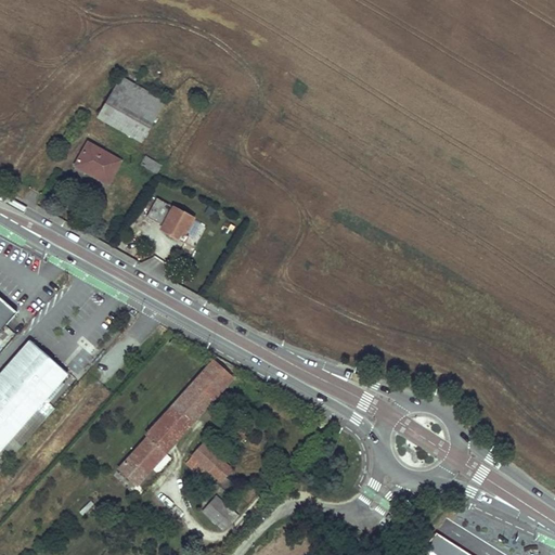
[(164,102),(121,77),(98,117),(127,133),(141,107),(156,116),(164,102)]
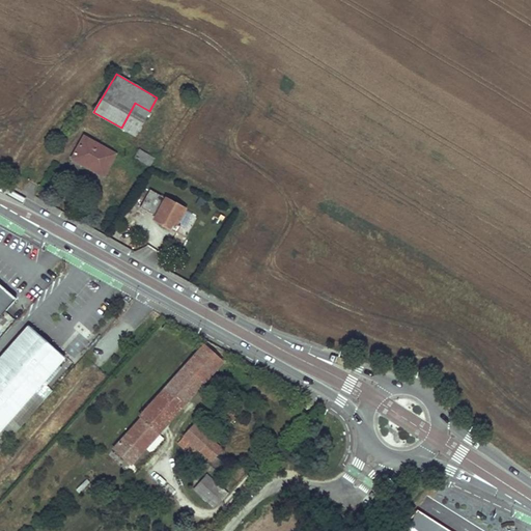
[(149,111),(135,103),(121,128),(135,136),(149,111)]
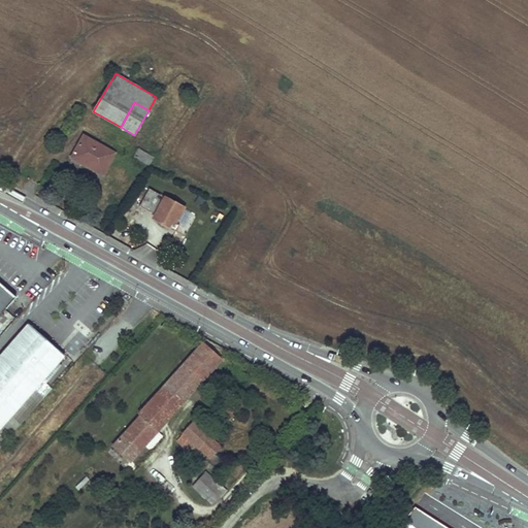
[(114,154),(84,137),(73,155),(88,162),(86,166),(102,175),(114,154)]
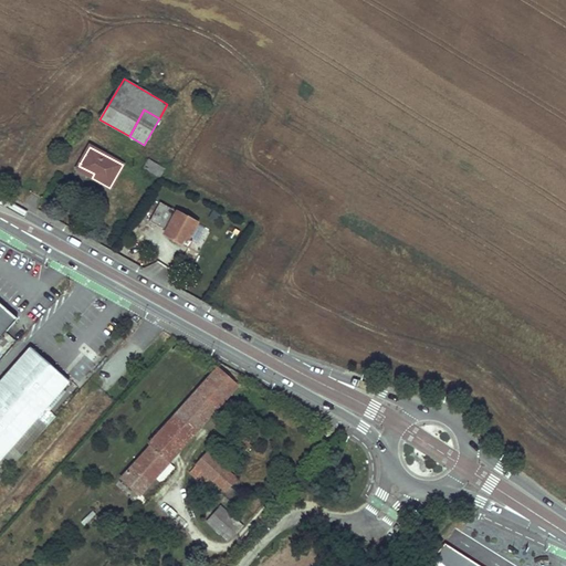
[(158,167),(149,161),(144,169),(154,174),(158,167)]
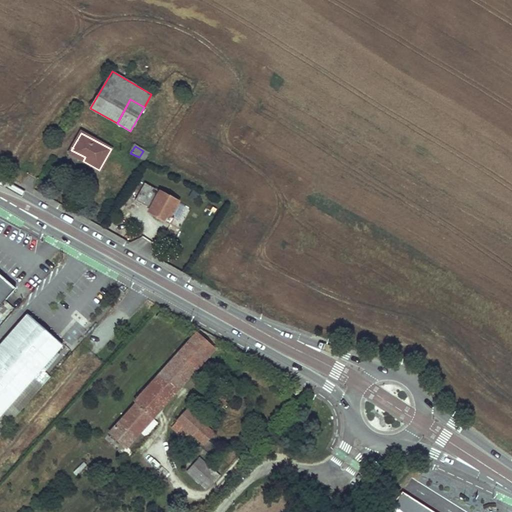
[(85,157),(71,150),(69,154),(83,161),(85,157)]
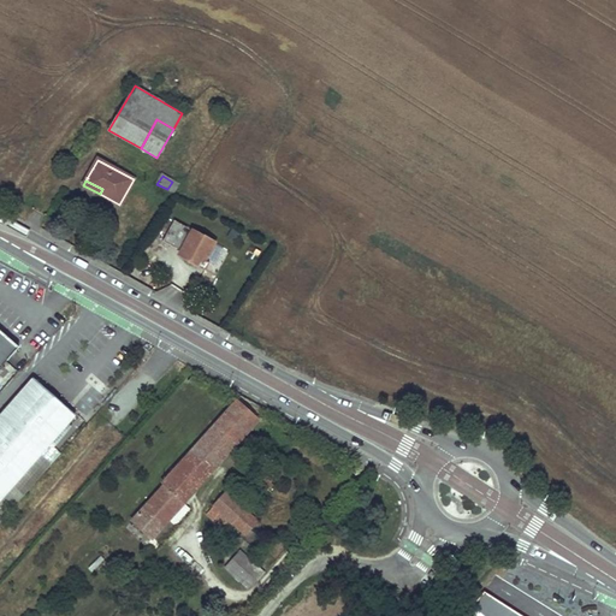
[(178,184),(172,182),(167,189),(173,194),(178,184)]
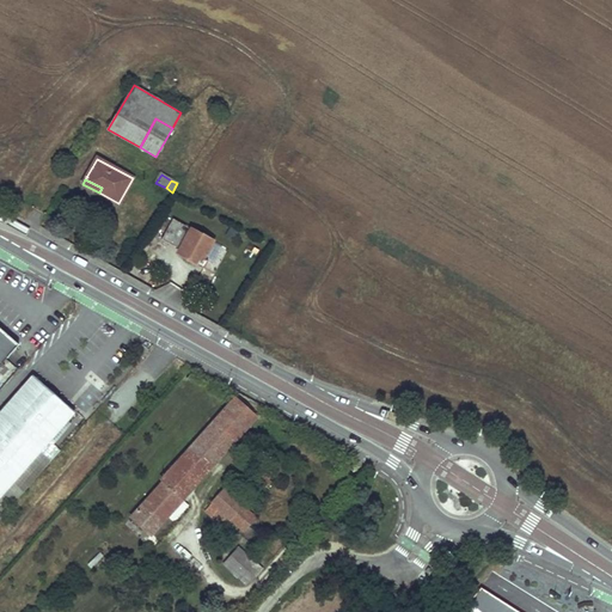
[(214,242),(173,220),(163,240),(175,248),(177,244),(182,246),(178,255),(189,261),(189,262),(204,270),(209,262),(204,259),(214,242)]
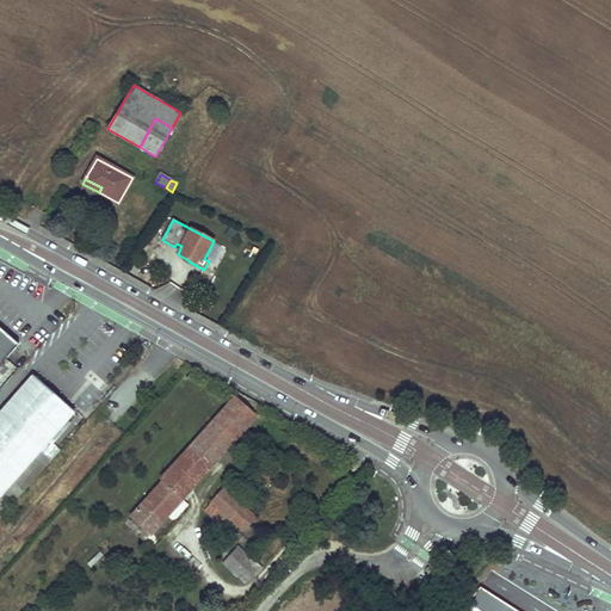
[(0,328),(0,364),(18,344),(0,328)]
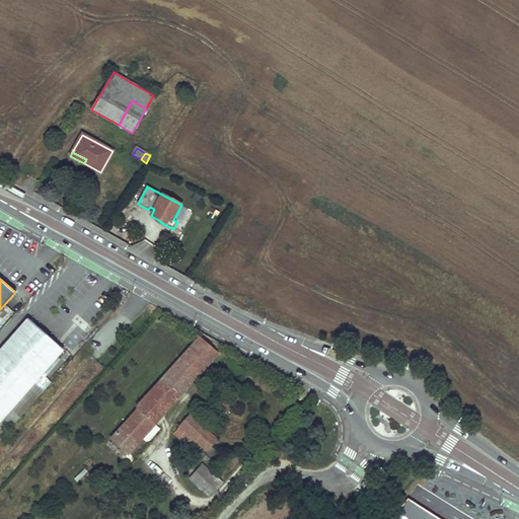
[(35,326),(27,319),(0,350),(0,421),(63,350),(35,326)]
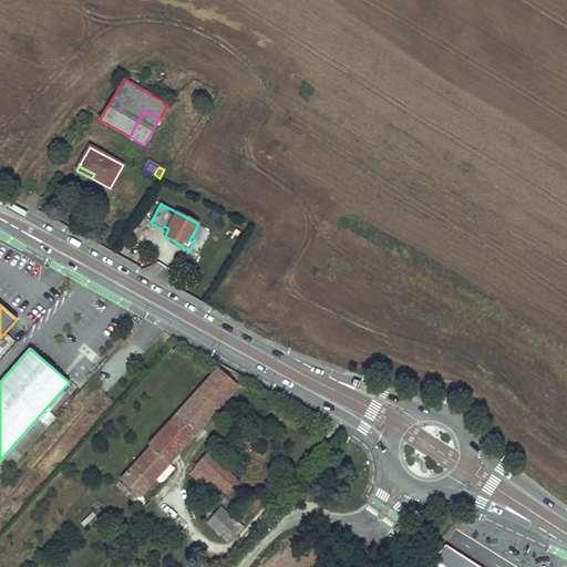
[(45,349),(39,357),(69,382),(75,374),(45,349)]
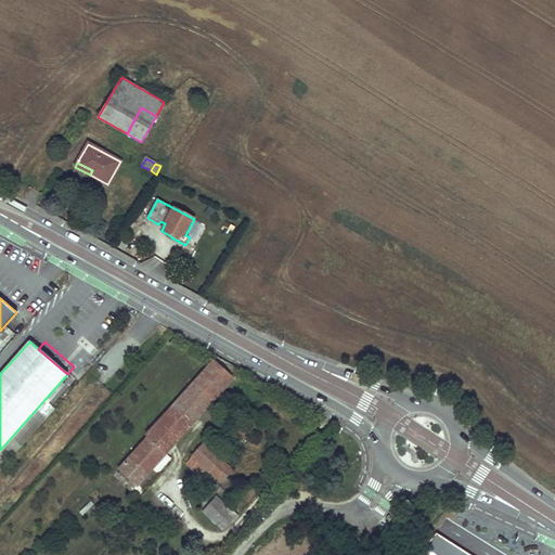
[(214,360),(179,398),(199,415),(233,377),(214,360)]
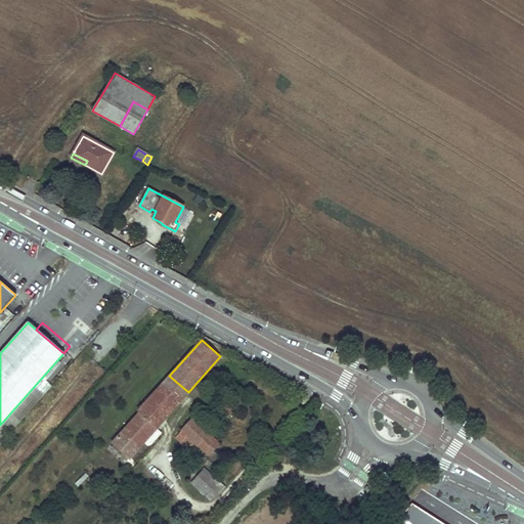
[(188,392),(169,376),(138,410),(140,412),(157,427),(188,392)]
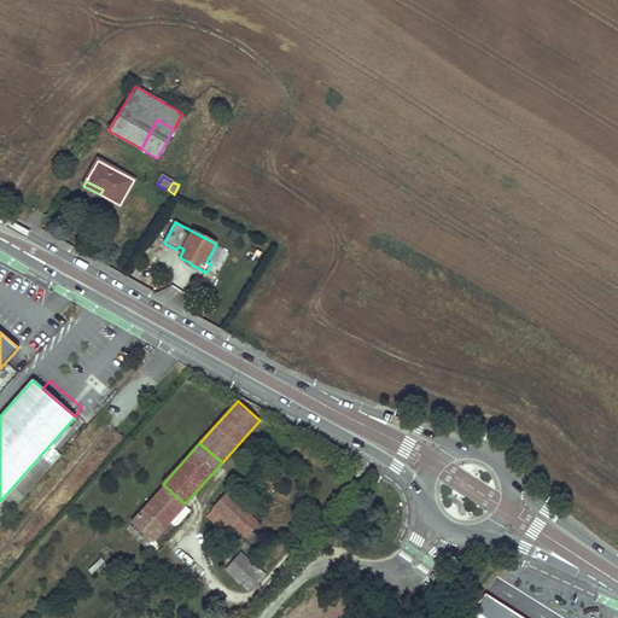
[(165,487),(133,523),(152,541),(185,503),(165,487)]
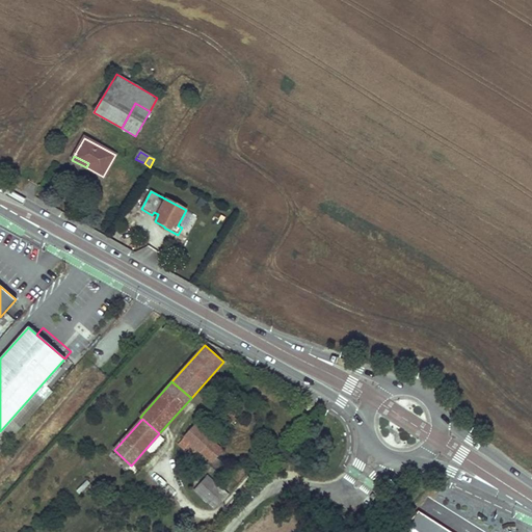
[(185,436),(179,444),(192,456),(197,450),(212,462),(217,457),(205,447),(211,440),(194,424),(184,435),(185,436)]
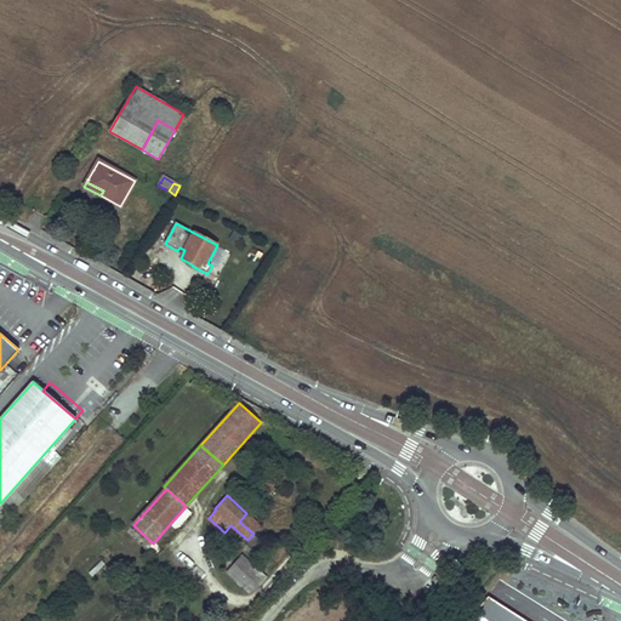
[(246,513),(239,522),(254,534),(260,525),(246,513)]
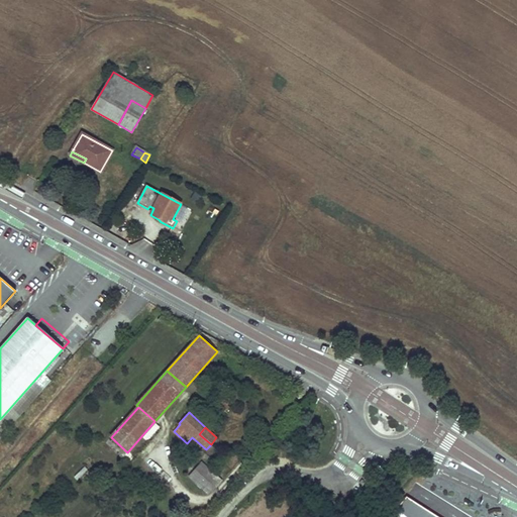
[(200,462),(189,476),(203,489),(214,477),(215,476),(200,462)]
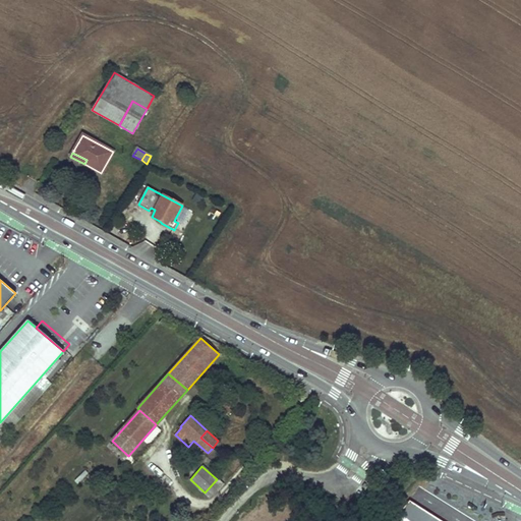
[(216,480),(205,493),(212,498),(222,485),(216,480)]
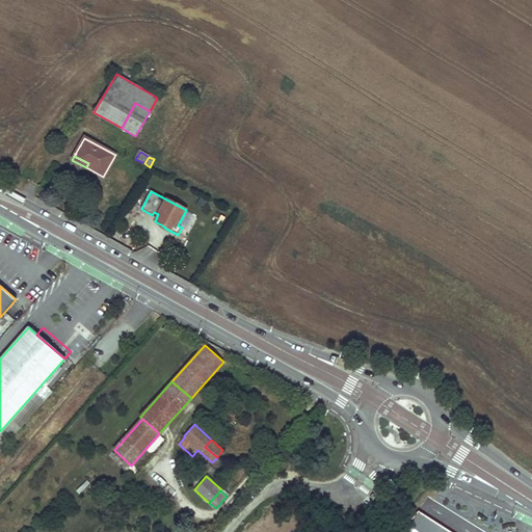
[(448,531),(421,514),(418,512),(403,530),(405,531),(448,531)]
